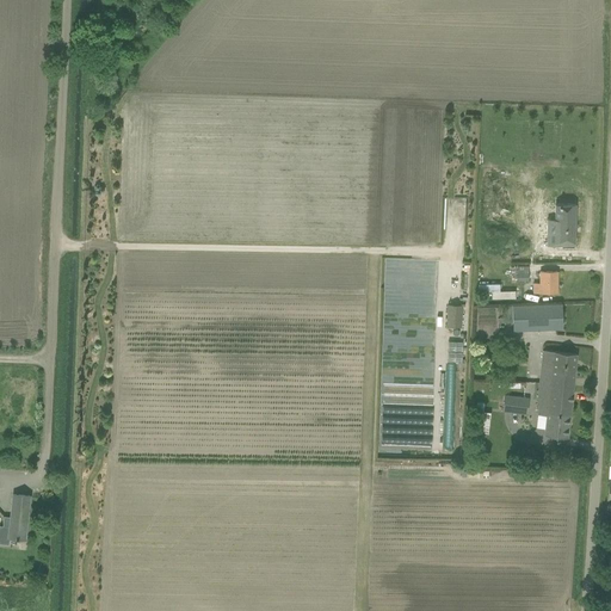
[(555,218),(554,246),(567,246),(575,246),(575,204),(555,204),(555,218)]
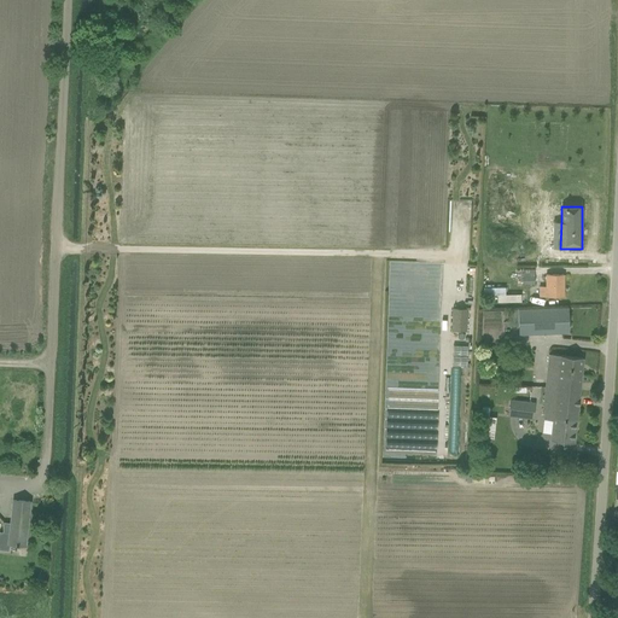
[(523,269),(523,284),(524,284),(534,284),(534,283),(534,269),(524,269),(523,269)]
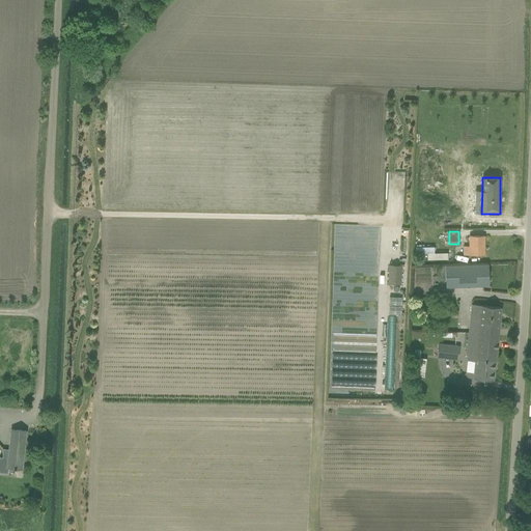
[(464,254),(484,255),(484,235),(471,235),(471,245),(465,245),(464,254)]
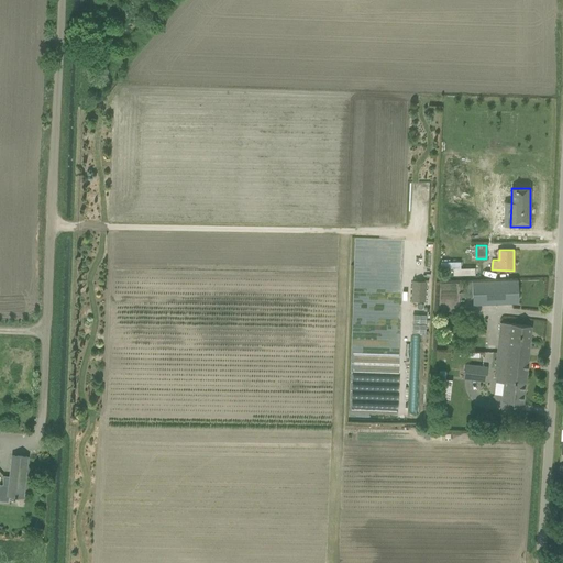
[(452,274),(466,274),(466,268),(456,268),(456,262),(448,262),(448,267),(451,267),(452,274)]
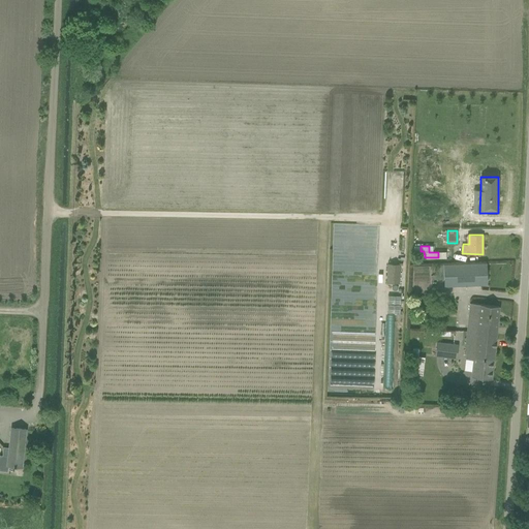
[(443,279),(444,286),(487,284),(486,262),(441,265),(441,279),(443,279)]
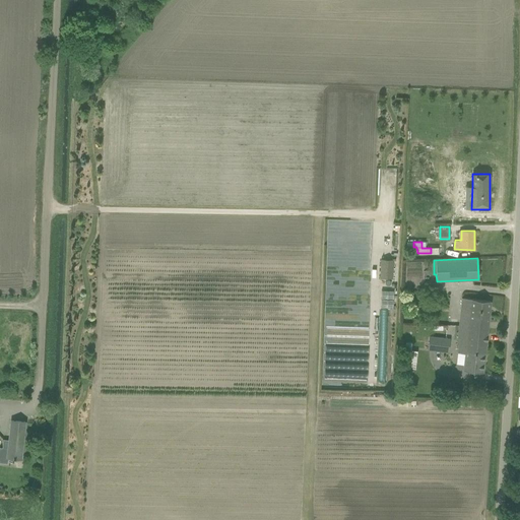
[(380,278),(392,278),(393,260),(381,259),(380,278)]
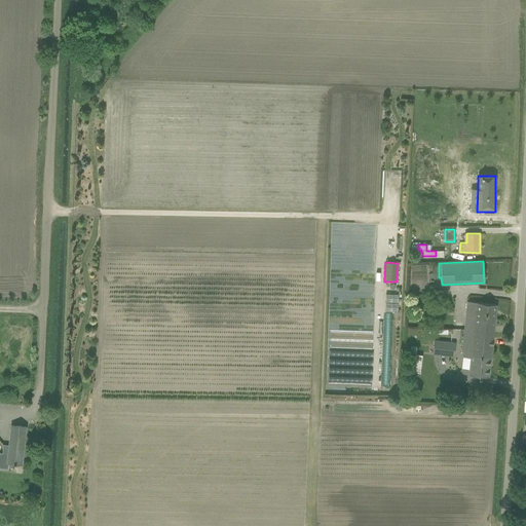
[(464,328),(493,332),(496,304),(467,301),(464,328)]
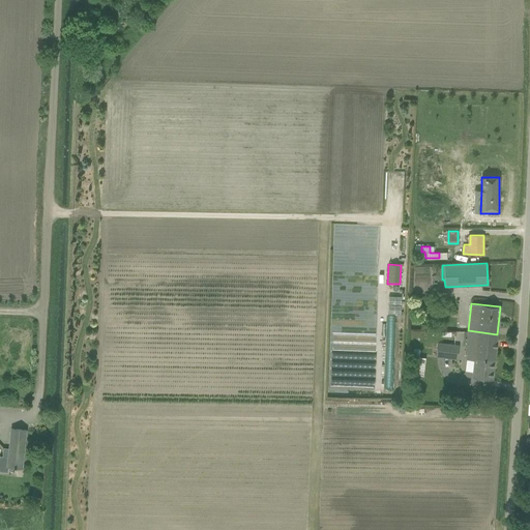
[(471,378),(492,380),(497,334),(468,330),(466,350),(467,351),(466,359),(473,360),(471,378)]
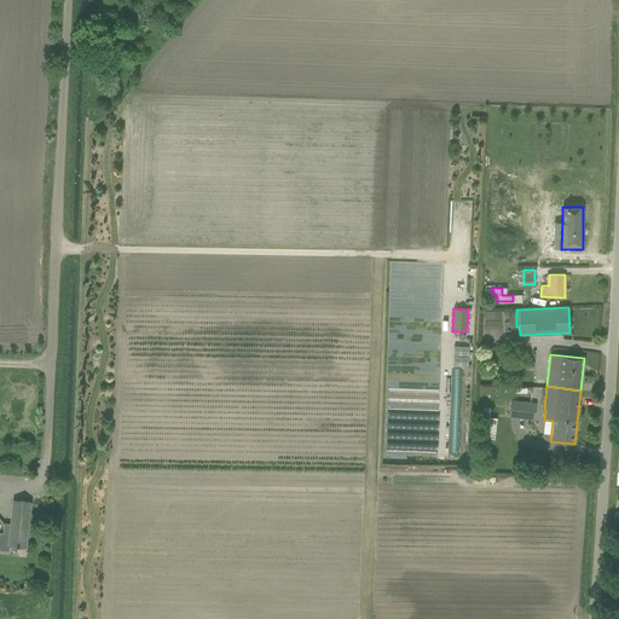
[(509,417),(534,420),(536,403),(512,400),(509,417)]
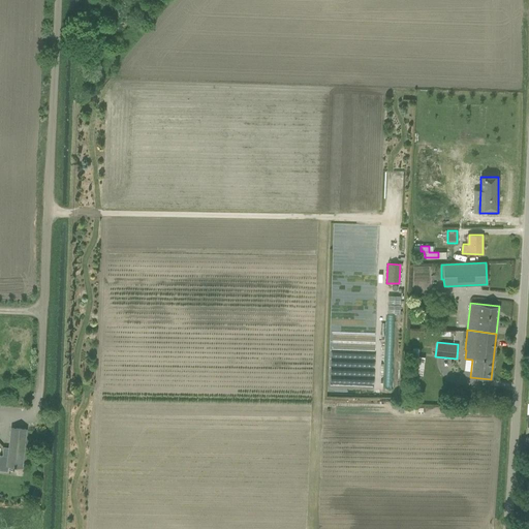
[(22,467),(26,430),(11,428),(9,447),(2,446),(1,456),(0,455),(0,469),(5,470),(5,466),(22,467)]
